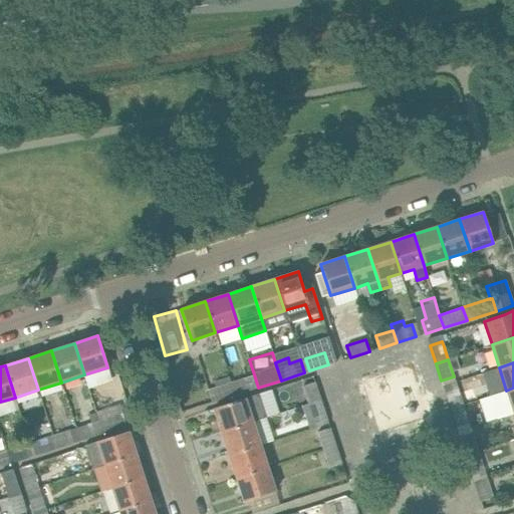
[(258,388),(254,374),(231,382),(226,384),(230,398),(258,388)]
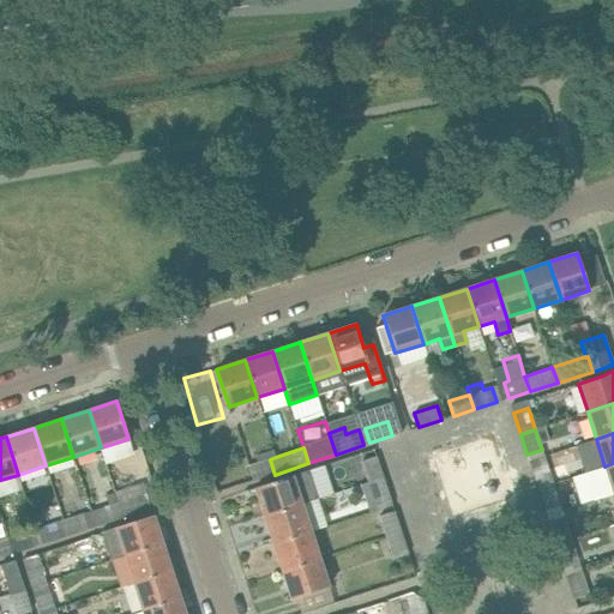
[(251,457),(253,464),(247,467),(253,482),(275,475),(270,459),(276,457),(274,450),(251,457)]
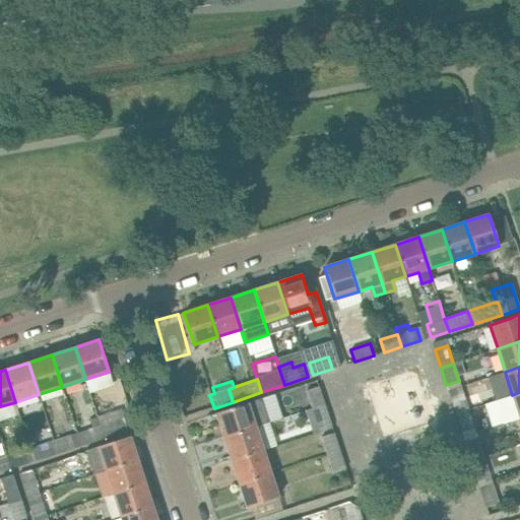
[(312,408),(324,404),(319,386),(306,390),(312,408)]
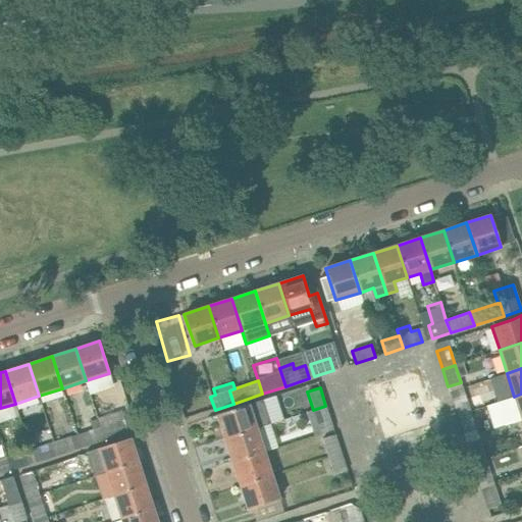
[(457,415),(470,411),(464,394),(452,398),(457,415)]
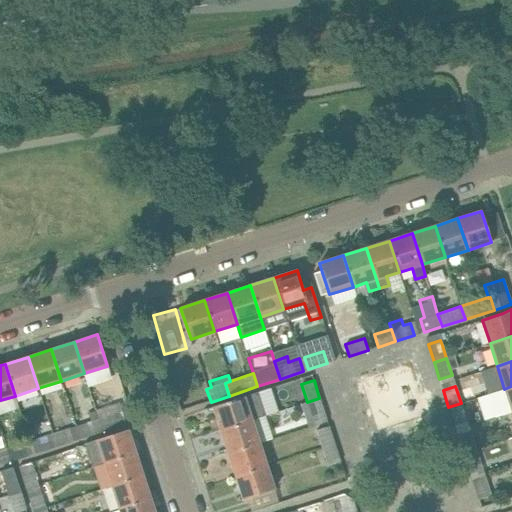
[(488,394),(495,417),(501,415),(501,416),(511,412),(511,386),(504,389),(488,394)]
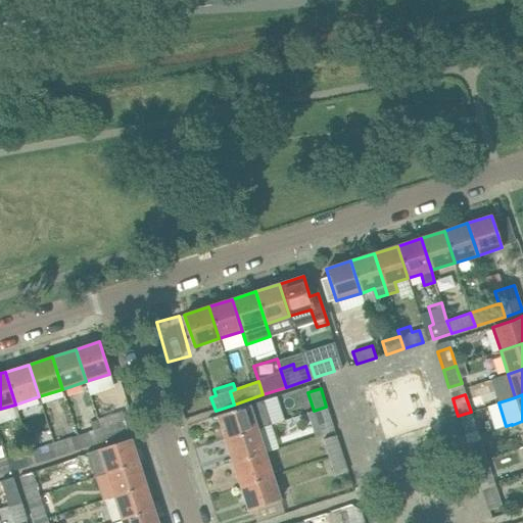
[(270,425),(263,400),(249,405),(218,416),(225,439),(257,429),(270,425)]
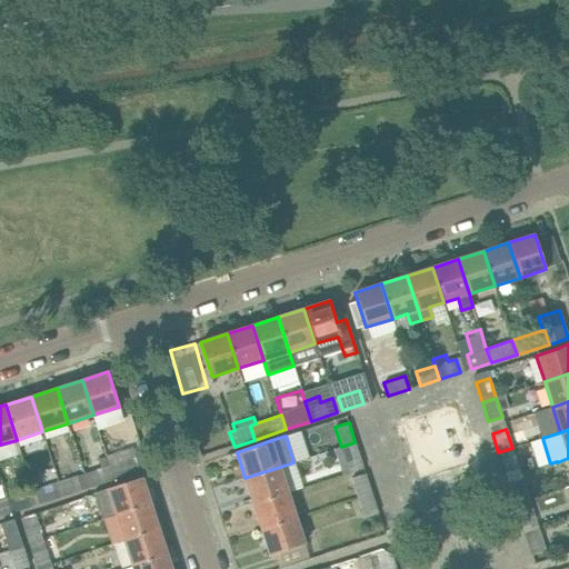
[(355,442),(341,447),(348,467),(361,462),(355,442)]
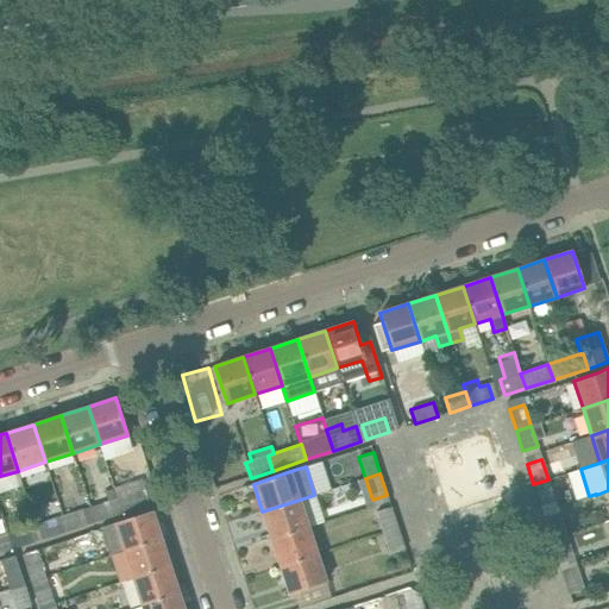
[(548,479),(533,484),(540,506),(556,501),(548,479)]
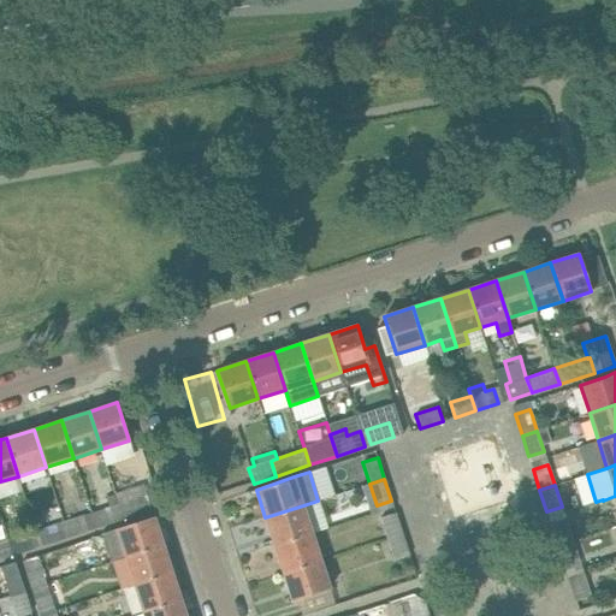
[(124,519),(152,510),(147,495),(119,503),(124,519)]
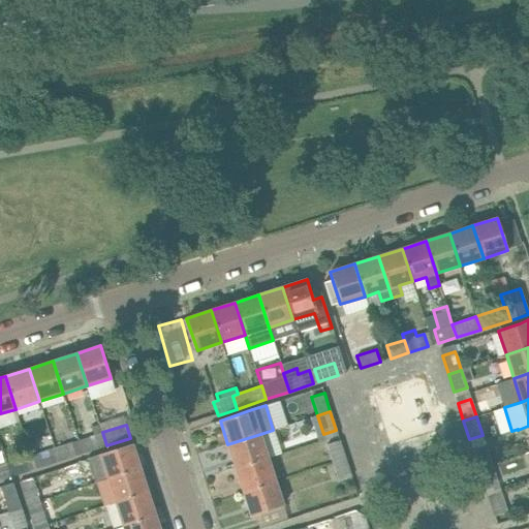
[(528,426),(518,430),(526,454),(528,453),(528,426)]
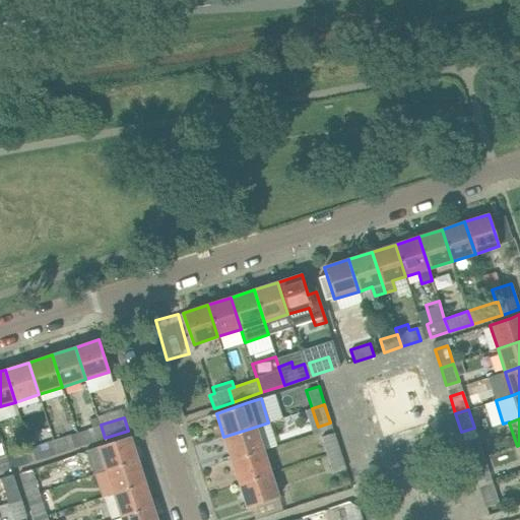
[(105,438),(101,425),(89,429),(93,442),(105,438)]
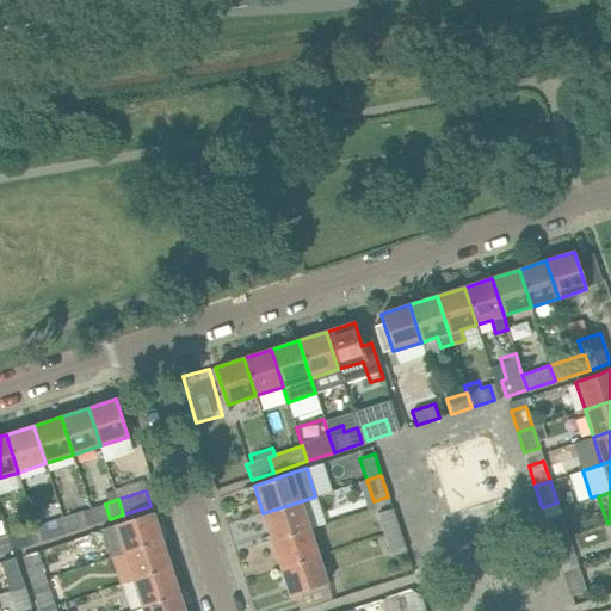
[(309,529),(301,501),(263,513),(272,541),(309,529)]
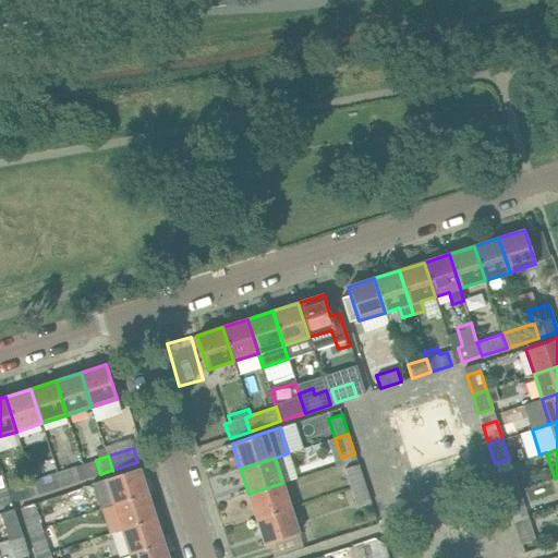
[(351,488),(364,484),(359,464),(344,469),(351,488)]
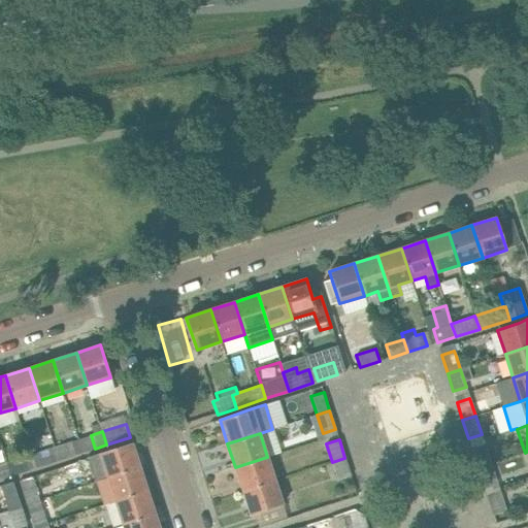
[(59,461),(76,455),(72,441),(54,448),(59,461)]
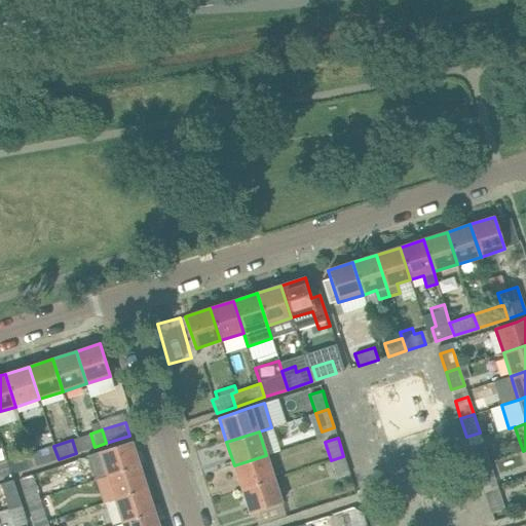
[(99,452),(88,455),(92,466),(103,463),(107,476),(139,465),(132,441),(99,452)]
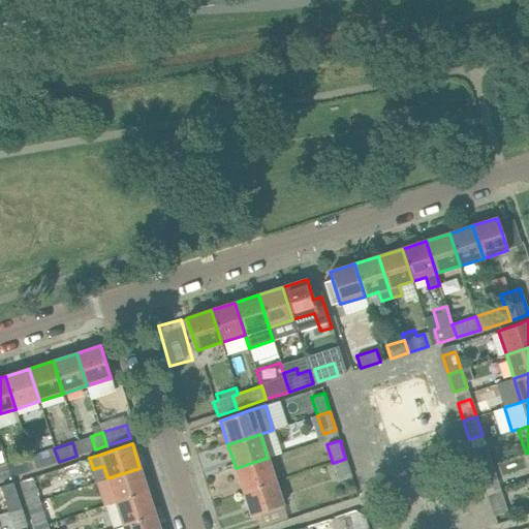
[(478,468),(492,464),(486,445),(473,449),(478,468)]
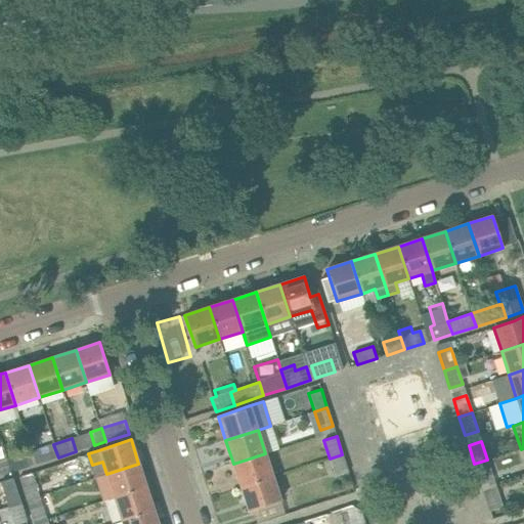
[(58,457),(53,444),(36,449),(40,463),(58,457)]
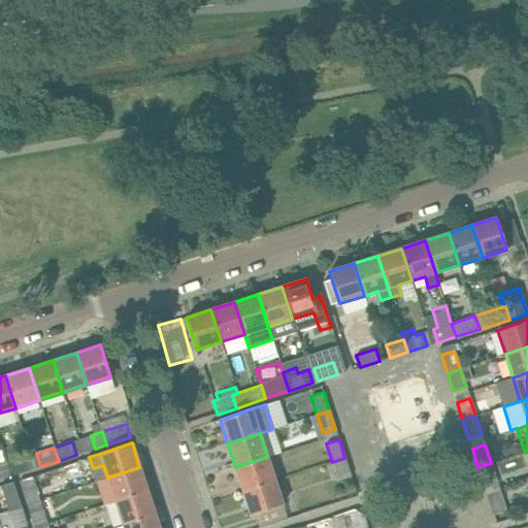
[(11,475),(30,470),(26,457),(7,463),(11,475)]
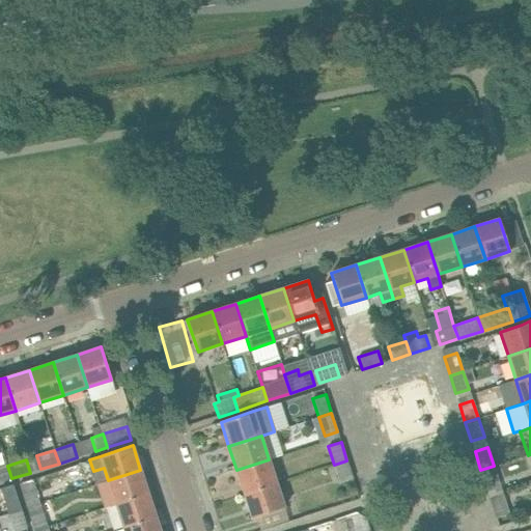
[(277,483),(269,459),(236,470),(244,494),(277,483)]
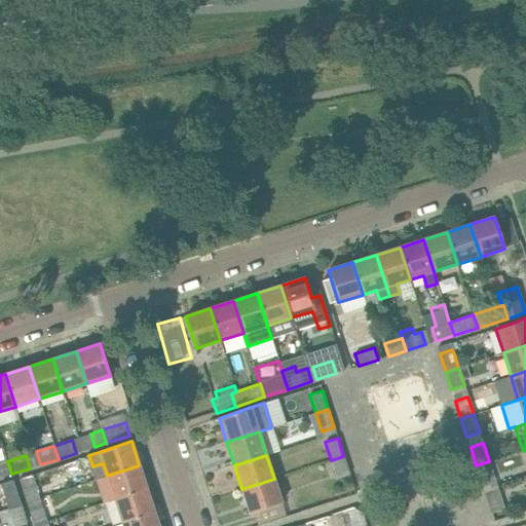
[(343,456),(331,460),(337,479),(349,475),(343,456)]
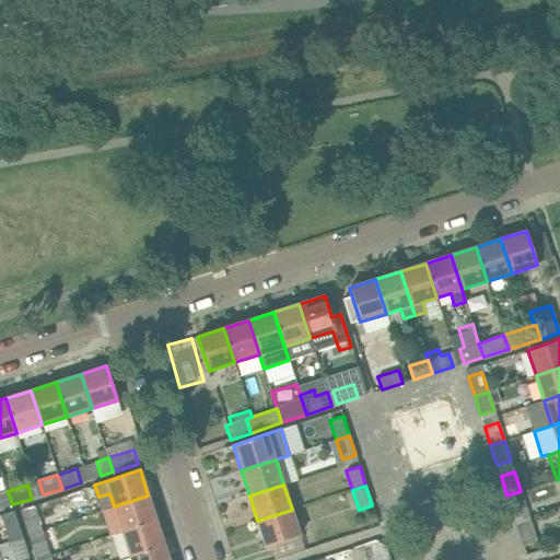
[(36,513),(83,497),(81,490),(20,510),(28,535),(43,529),(55,526),(50,514),(37,517),(36,513)]
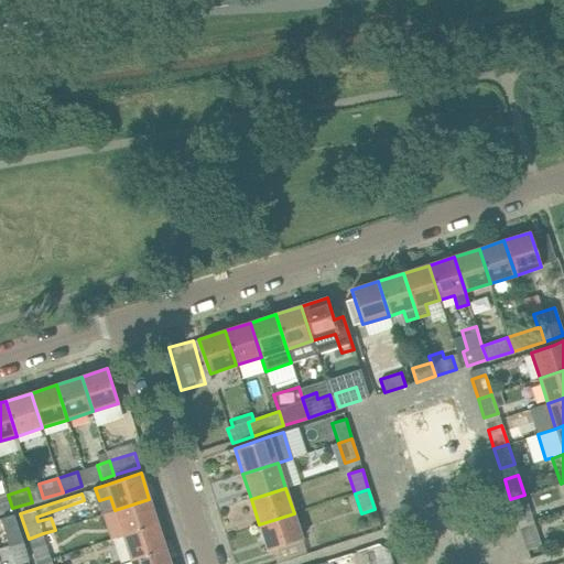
[(0,511),(12,508),(8,495),(0,496),(0,511)]
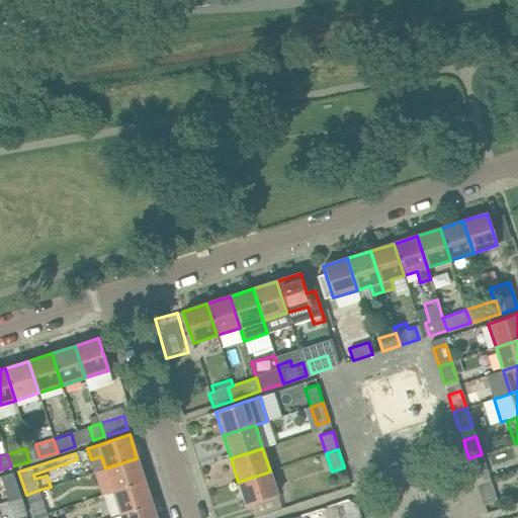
[(482,454),(468,458),(475,477),(488,472),(482,454)]
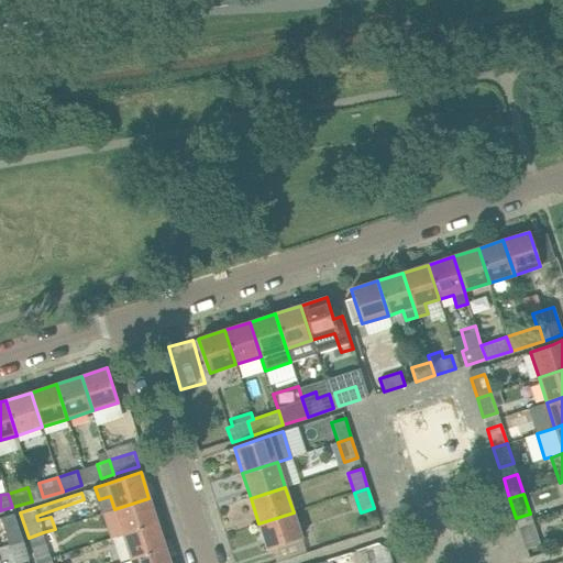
[(157,523),(148,498),(114,509),(122,534),(157,523)]
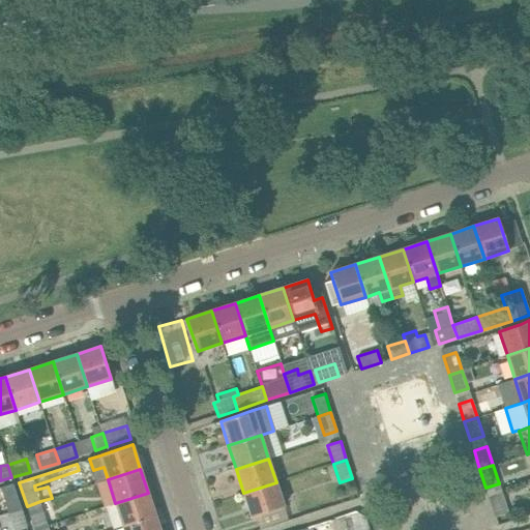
[(252,518),(256,516),(284,507),(276,482),(243,493),(252,518)]
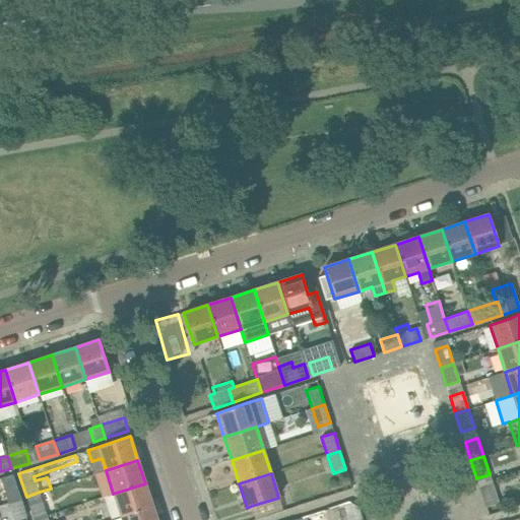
[(0,478),(7,503),(20,499),(13,474),(0,478)]
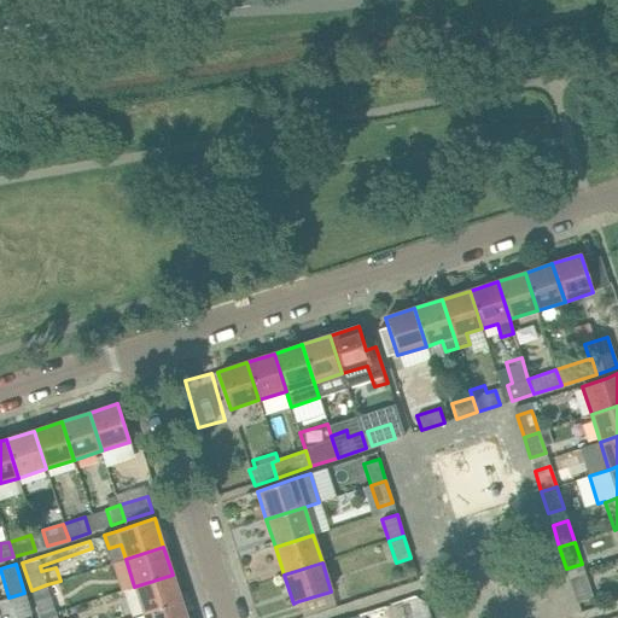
[(181,602),(173,575),(134,587),(144,614),(181,602)]
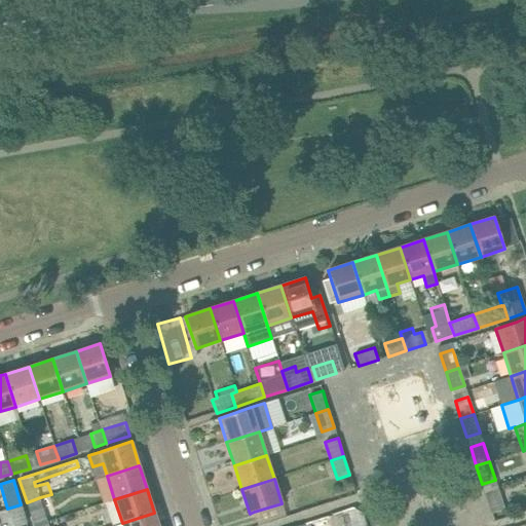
[(491,514),(504,510),(498,491),(486,495),(491,514)]
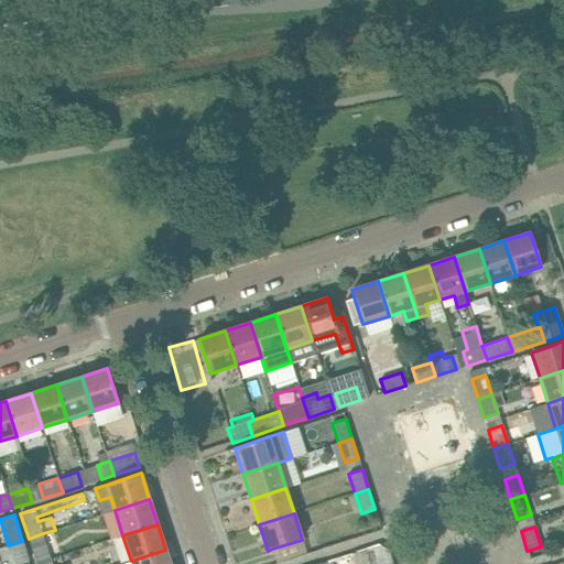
[(36,563),(51,560),(43,533),(29,539),(36,563)]
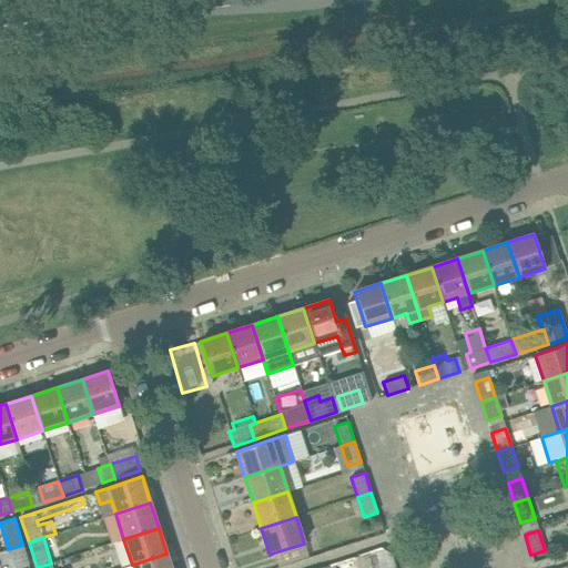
[(8,549),(0,551),(0,556),(3,567),(17,567),(29,565),(22,545),(8,549)]
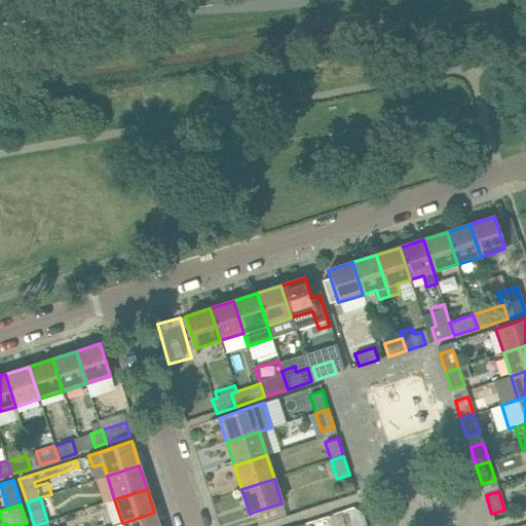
[(158,525),(154,513),(122,523),(122,525),(158,525)]
